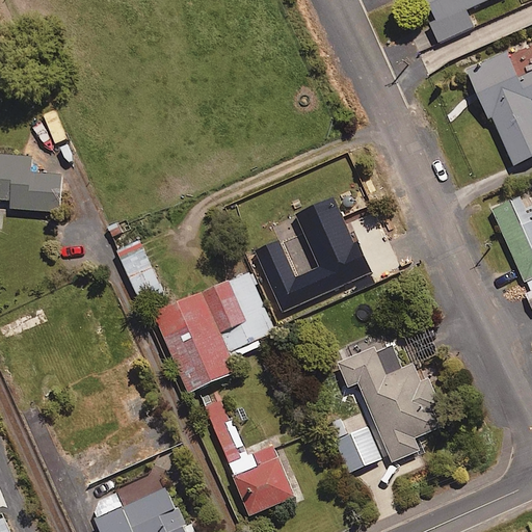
[(424,0),(432,19),(428,21),(437,44),(474,27),(467,10),(490,0),(424,0)]
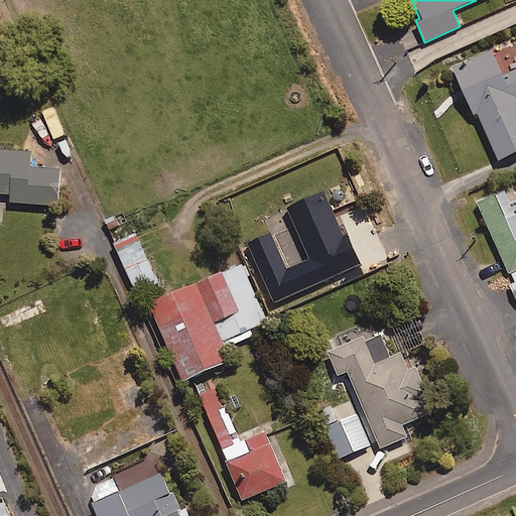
[(515,71),(503,77),(492,51),(454,68),(475,116),(480,114),(500,160),(515,152),(515,98),(515,97),(515,71)]
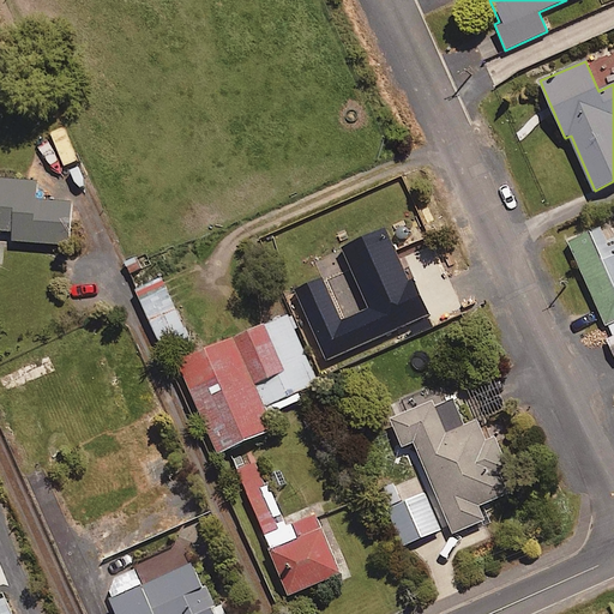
[(0,180),(0,230),(14,232),(14,241),(68,245),(71,202),(36,200),(37,184),(0,180)]
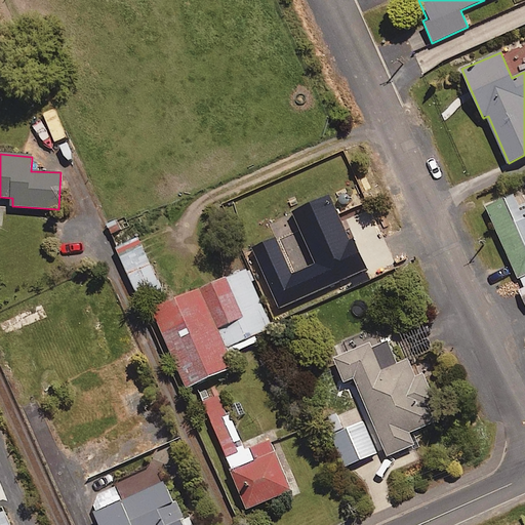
[(524,192),(524,191),(487,207),(523,288),(517,291),(524,310),(524,192)]
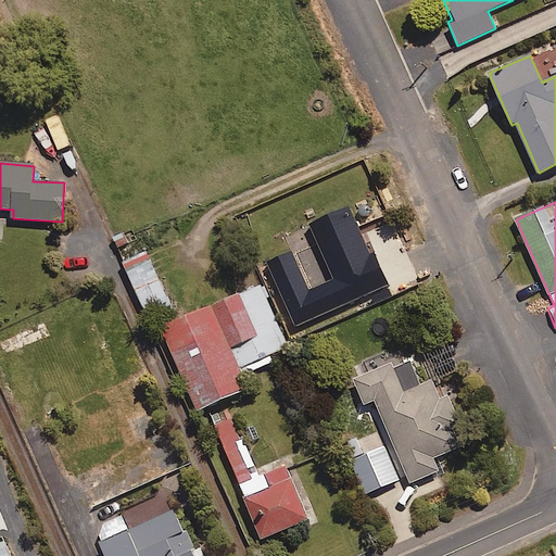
[(173,311),(147,254),(124,265),(150,321),(173,311)]
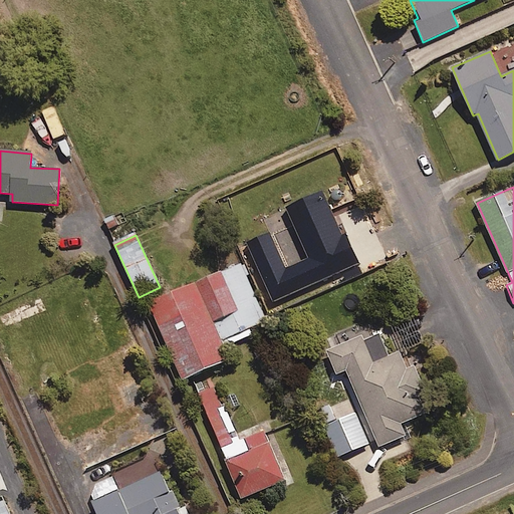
[(266,321),(242,264),(150,304),(182,380),(233,359),(227,345),(252,334),(250,328),(266,321)]
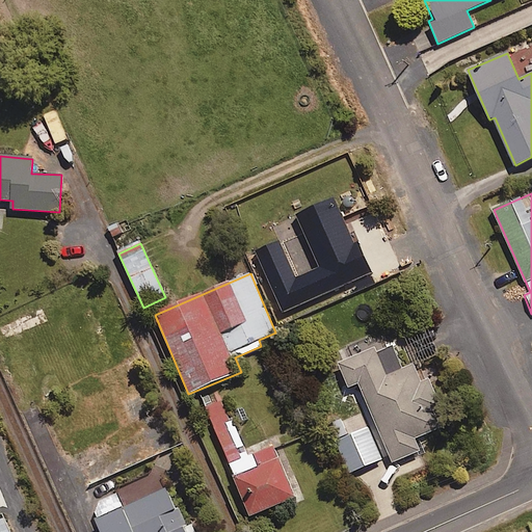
[(387,376),(375,348),(337,365),(347,389),(358,383),(393,462),(420,451),(415,439),(441,428),(433,410),(441,407),(429,379),(421,382),(414,365),(387,376)]
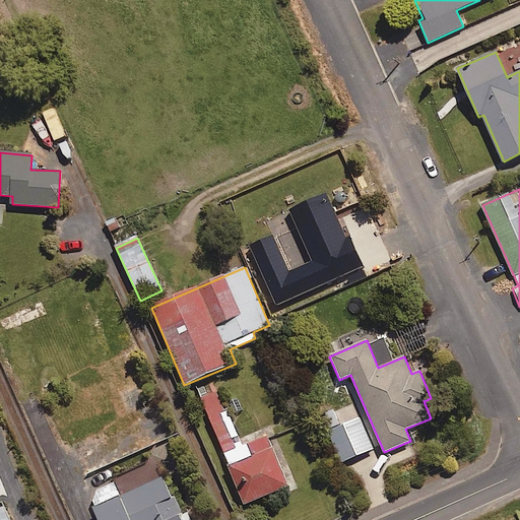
[(243,448),(217,388),(199,396),(234,476),(245,505),(287,488),(267,438),(243,448)]
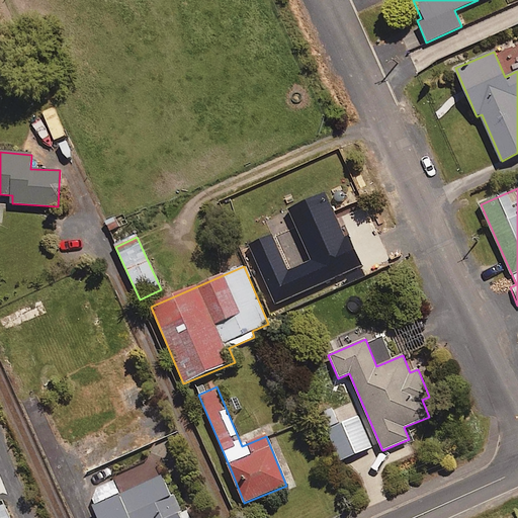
[(371,448),(353,402),(322,414),(340,460),(371,448)]
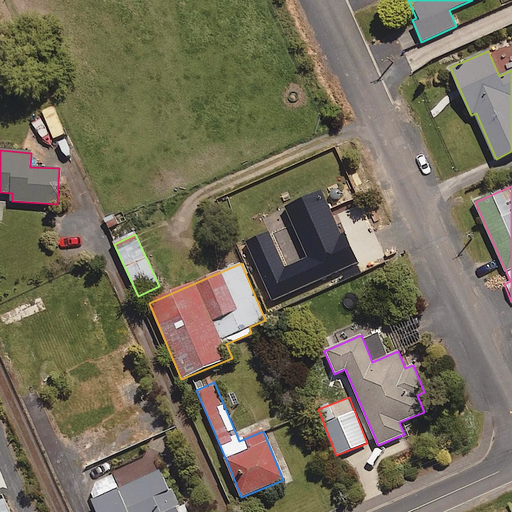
[(168,492),(159,471),(92,501),(97,511),(183,511),(174,490),(168,492)]
